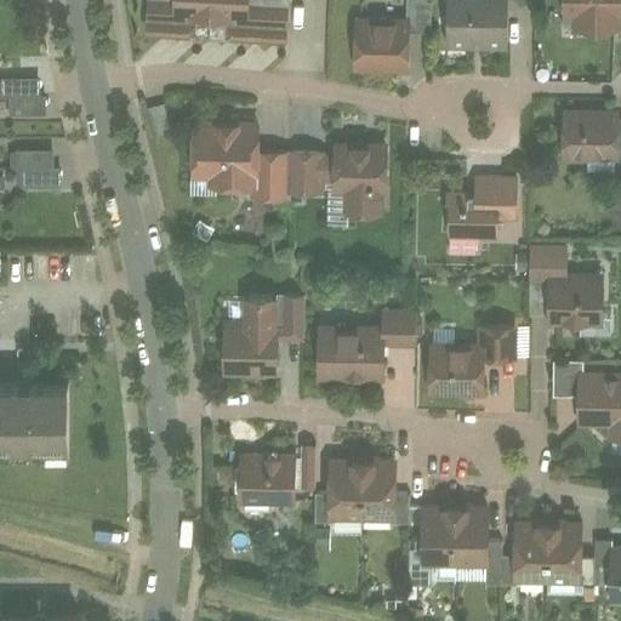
[(149,0),(148,33),(285,39),(286,0),(149,0)]
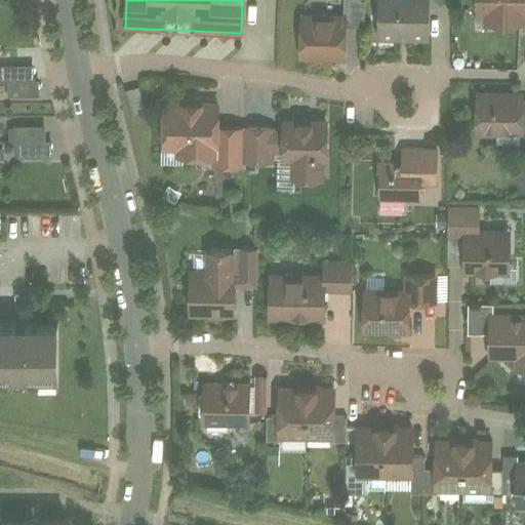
[(345,15),(345,28),(361,28),(361,0),(340,0),(340,15),(345,15)]
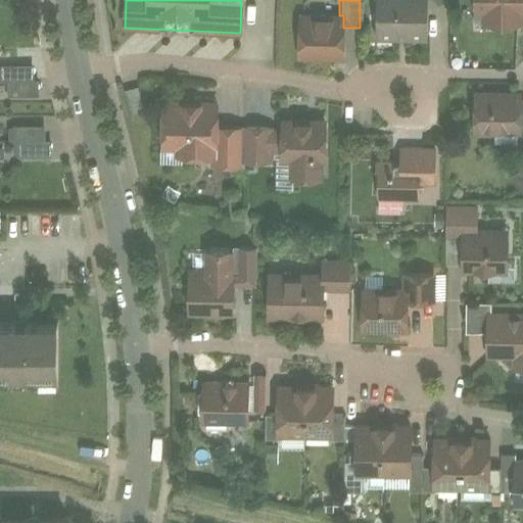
[(373,0),(374,39),(425,40),(425,1),(425,0),(373,0)]
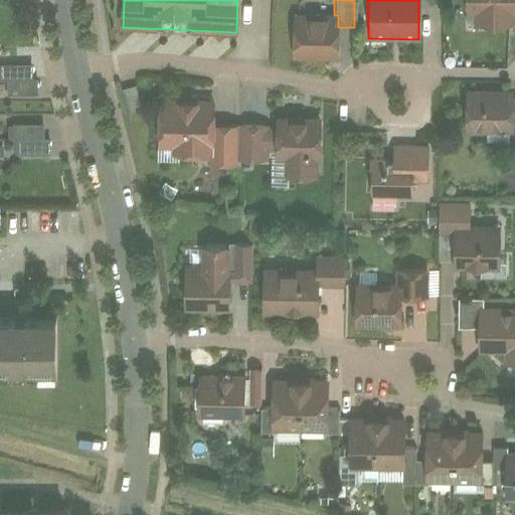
[(514,0),(467,0),(468,19),(481,19),(481,28),(513,28),(513,16),(514,15),(514,0)]
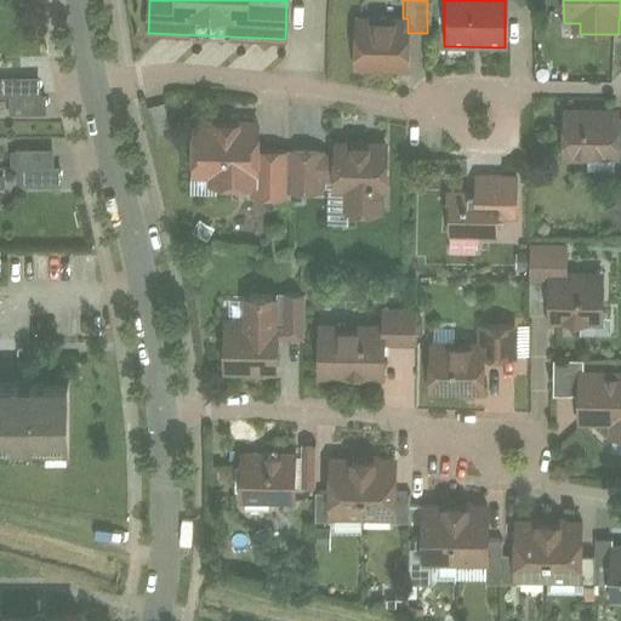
[(352,73),(408,73),(408,33),(408,18),(403,18),(352,18),(352,73)]
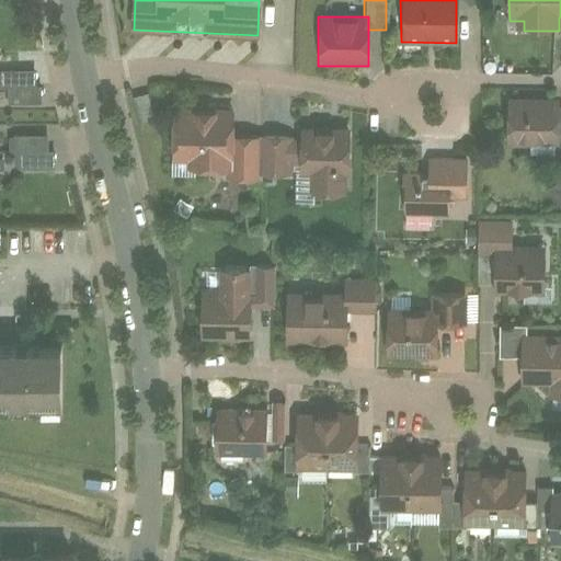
[(32,71),(0,70),(0,89),(6,90),(6,103),(39,104),(39,88),(31,88),(32,71)]
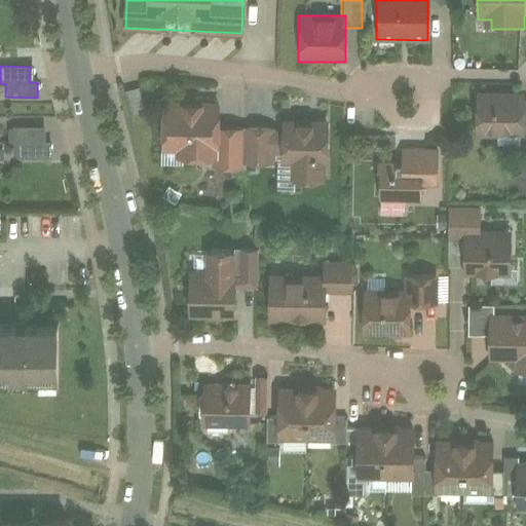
[(136,89),(122,92),(128,118),(142,115),(136,89)]
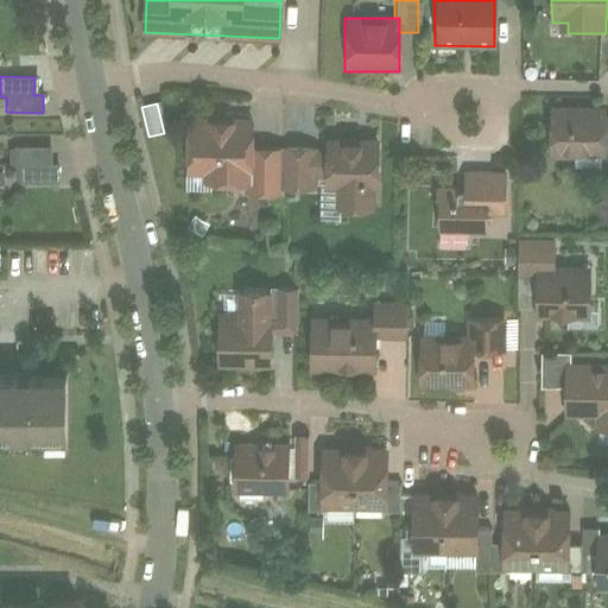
[(605,107),(546,106),(546,158),(599,158),(603,158),(605,118),(605,107)]
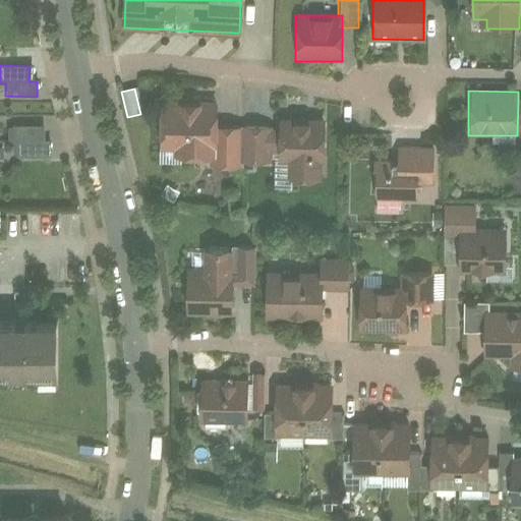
[(216,103),(159,102),(158,151),(172,152),(172,157),(208,158),(214,158),(215,128),(216,103)]
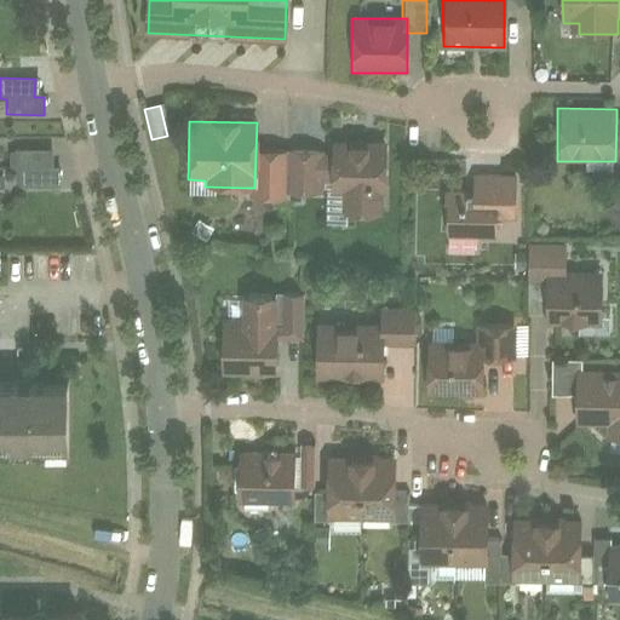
[(328,155),(328,182),(328,187),(331,187),(331,193),(342,193),(340,214),(379,216),(380,194),(385,194),(386,143),(328,142),(328,155)]
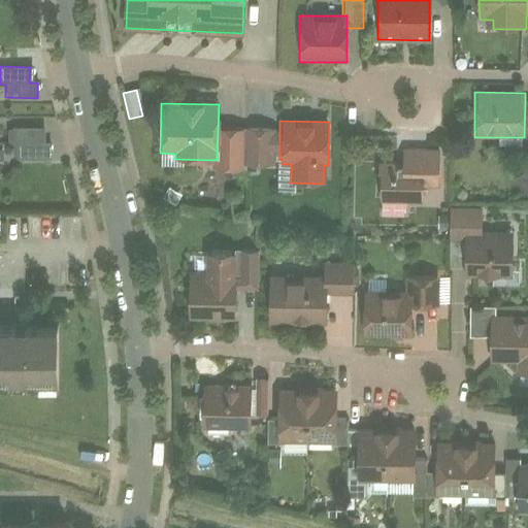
[(41,129),(10,128),(10,145),(17,145),(17,158),(48,159),(48,143),(40,143),(41,129)]
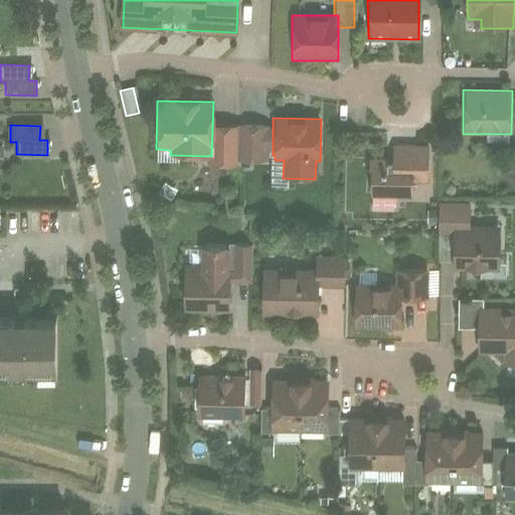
[(235,127),(212,127),(211,156),(205,156),(205,166),(234,167),(234,163),(235,127)]
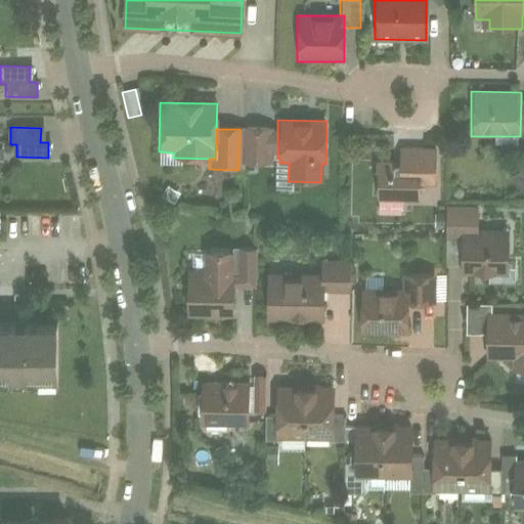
[(271,130),(239,129),(238,166),(270,166),(270,154),(277,154),(277,131),(271,131),(271,130)]
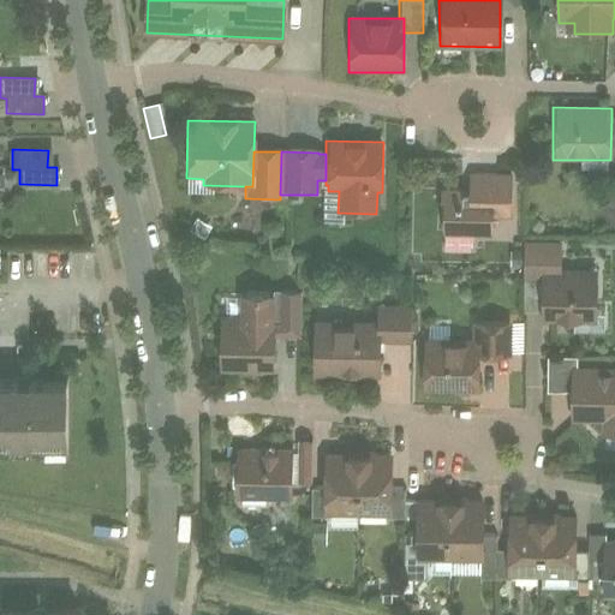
[(440,237),(489,239),(489,221),(511,222),(512,177),(467,174),(466,195),(441,195),(440,237)]
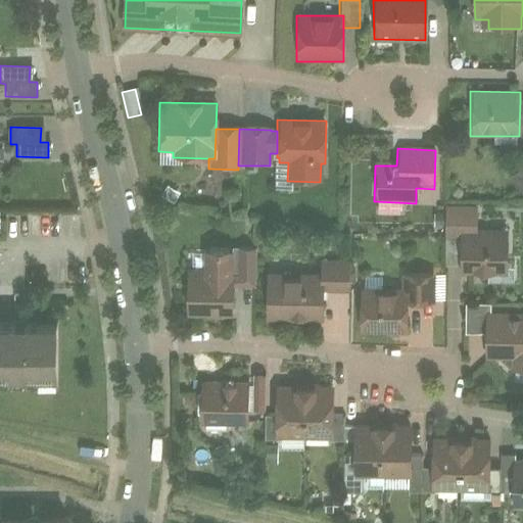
[(522,198),(522,165),(506,179),(522,200),(522,198)]
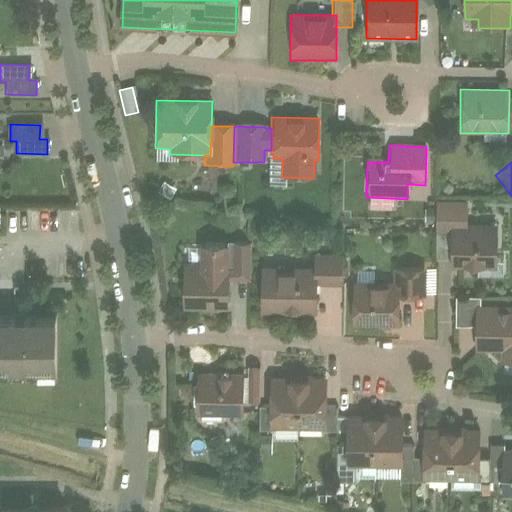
[(449,268),(495,268),(495,225),(464,225),(465,201),(435,201),(435,234),(449,235),(449,268)]
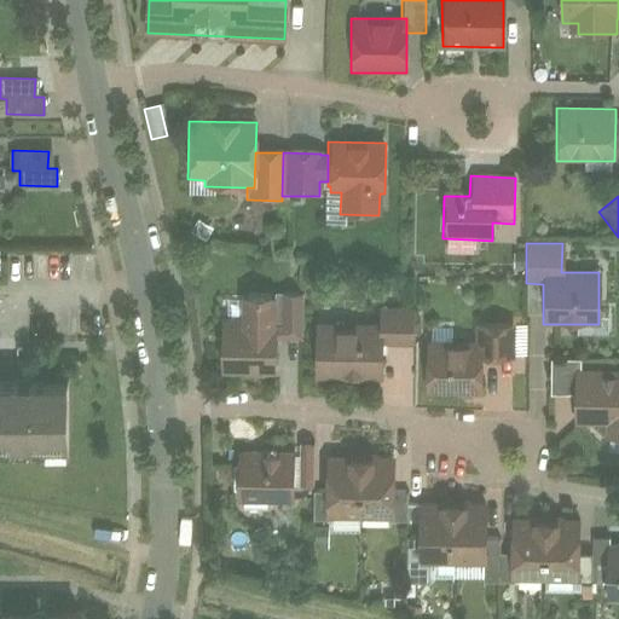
[(219,376),(271,377),(272,341),(273,296),(239,296),(239,322),(220,322),(219,376)]
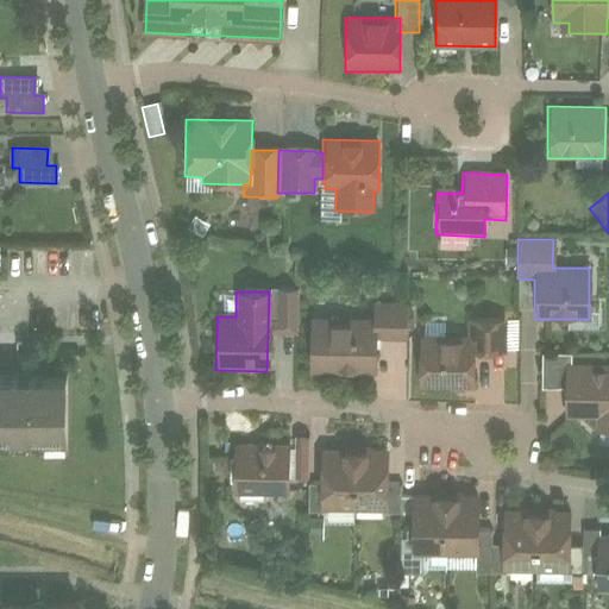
[(269,292),(268,336),(294,336),(295,293),(269,292)]
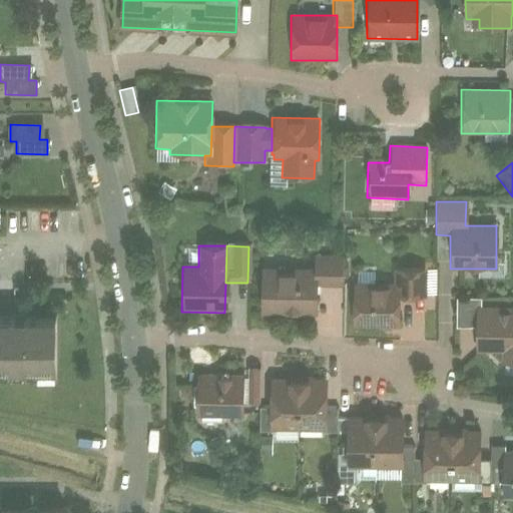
[(316,270),(316,288),(341,289),(341,254),(313,254),(313,270),(316,270)]
